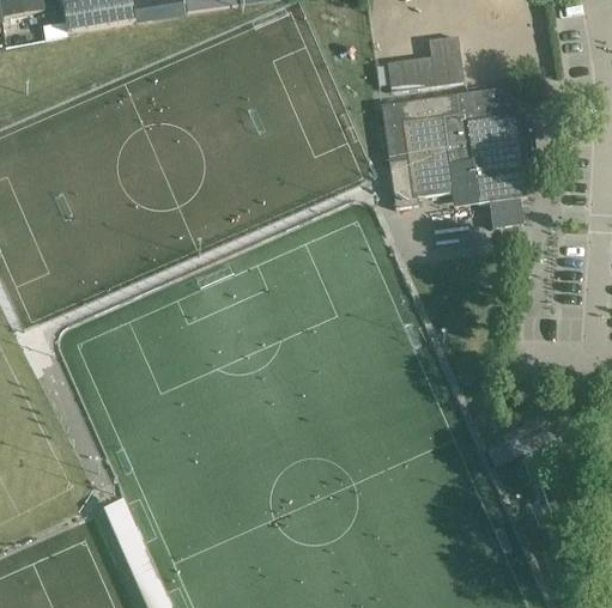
[(1,0),(2,13),(46,8),(44,0),(1,0)]
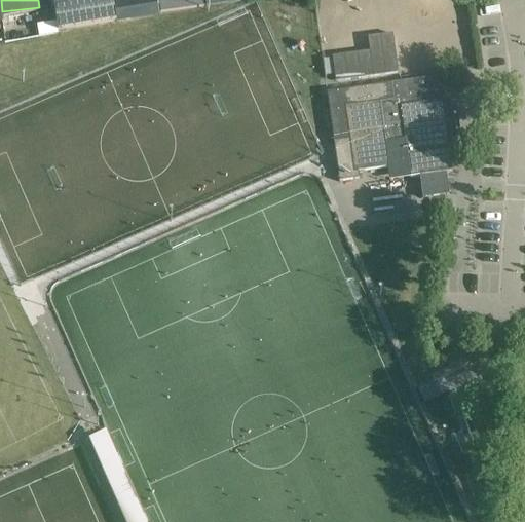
[(54,0),(59,26),(118,16),(115,0),(54,0)]
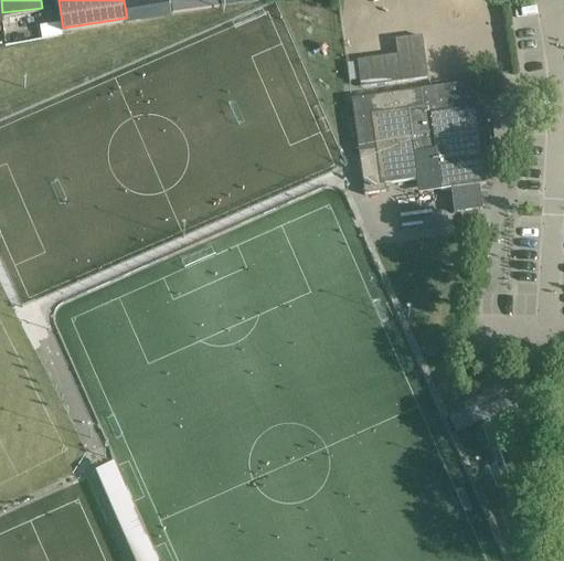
[(165,0),(127,8),(129,20),(172,11),(170,0),(165,0)]
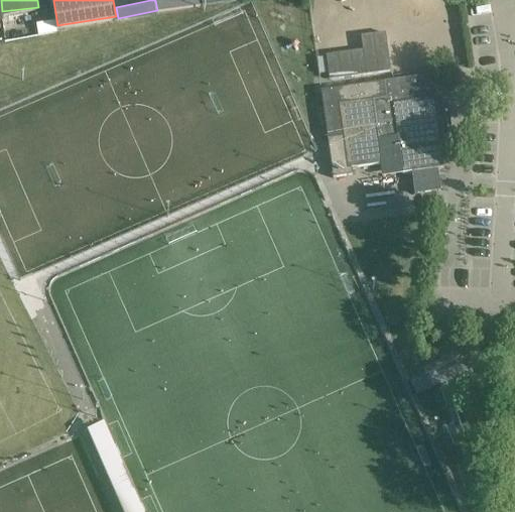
[(330,77),(391,69),(386,30),(361,33),(363,46),(327,51),(330,77)]
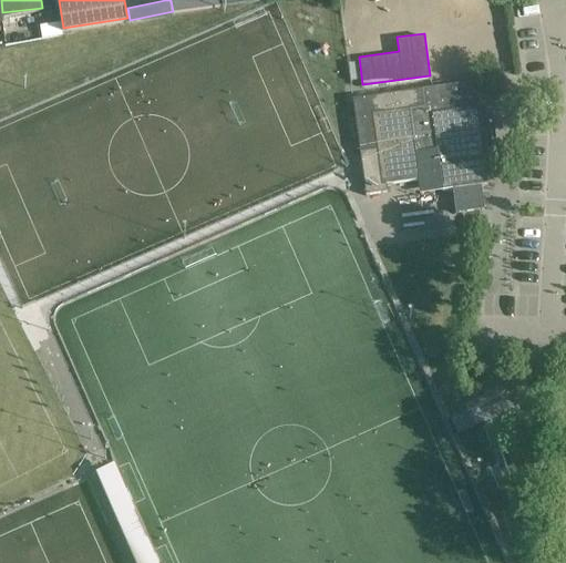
[(388,190),(386,181),(419,176),(415,151),(436,147),(439,165),(441,165),(444,188),(453,187),(456,211),(484,207),(481,183),(487,183),(484,160),(490,160),(479,79),(352,95),(366,193),(388,190)]
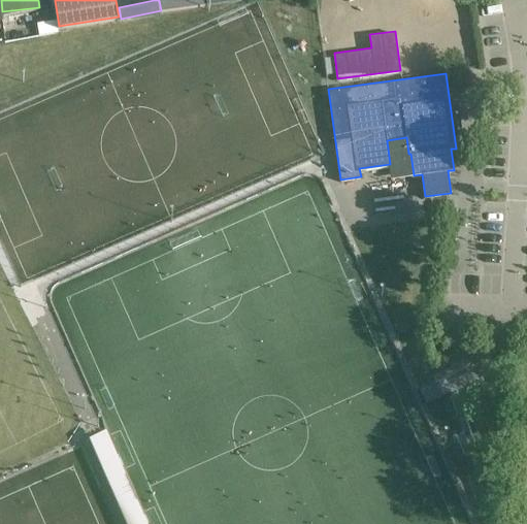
[(446,205),(447,214),(454,213),(453,205),(446,205)]
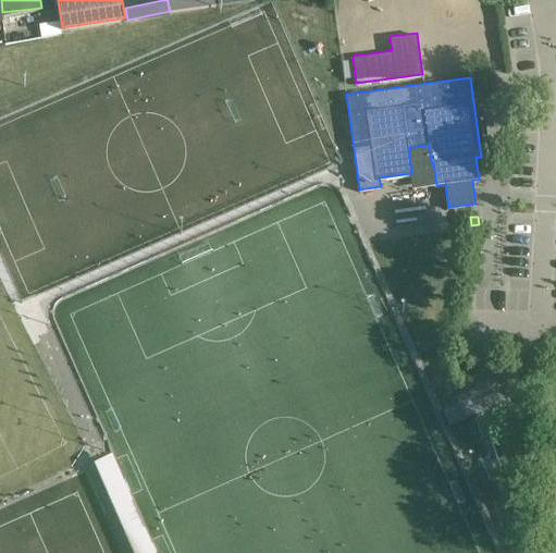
[(156,552),(112,454),(95,462),(135,552),(156,552)]
